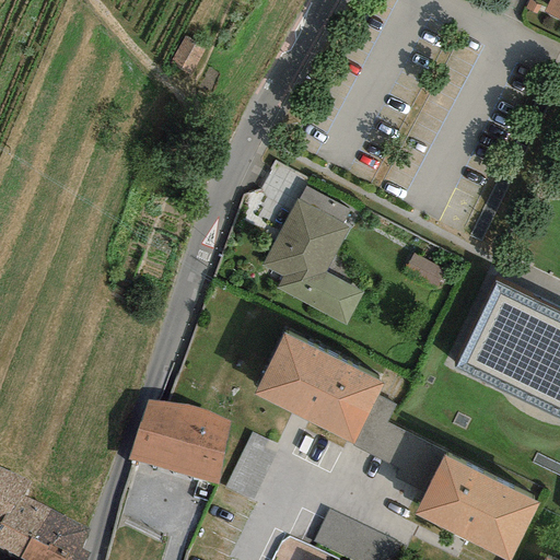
[(559,0),(549,0),(544,13),(559,21),(559,0)]
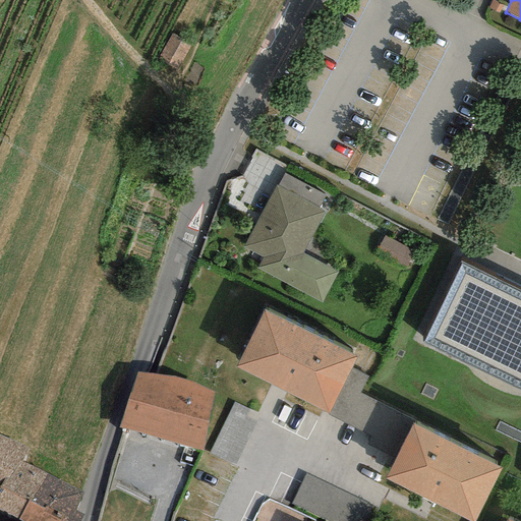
[(284,173),(277,186),(319,209),(326,195),(284,173)]
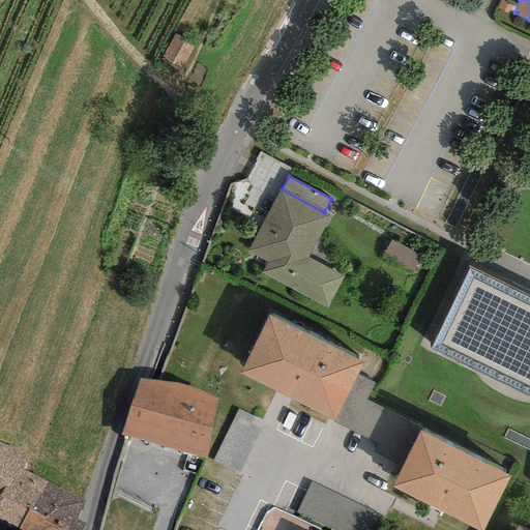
[(282,189),(280,188),(245,251),(268,263),(262,273),(327,308),(344,277),(307,258),(329,216),(324,212),(282,189)]
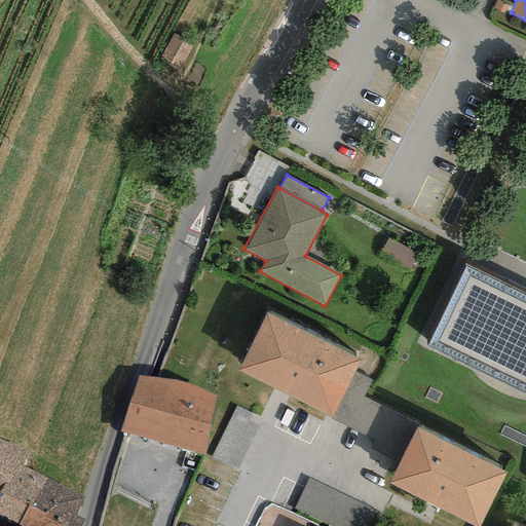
[(412,263),(417,248),(386,237),(381,254),(412,263)]
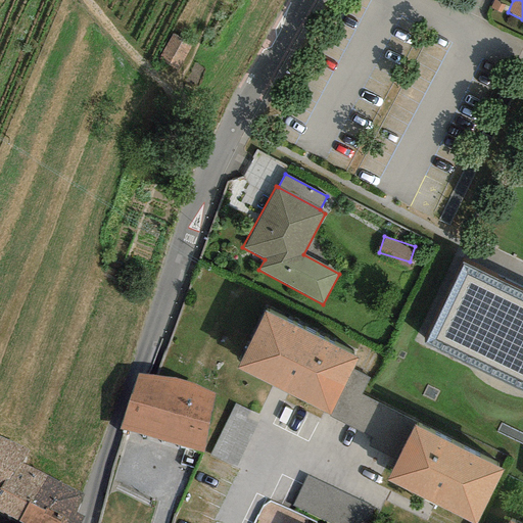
[(522,294),(462,266),(423,344),(522,390),(522,294)]
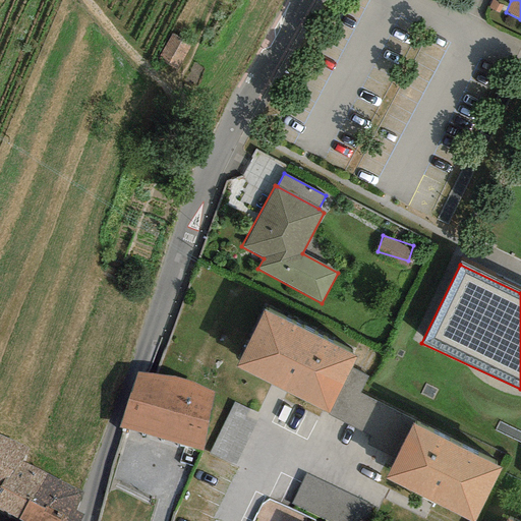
[(356,356),(264,309),(235,367),(328,413),(356,356)]
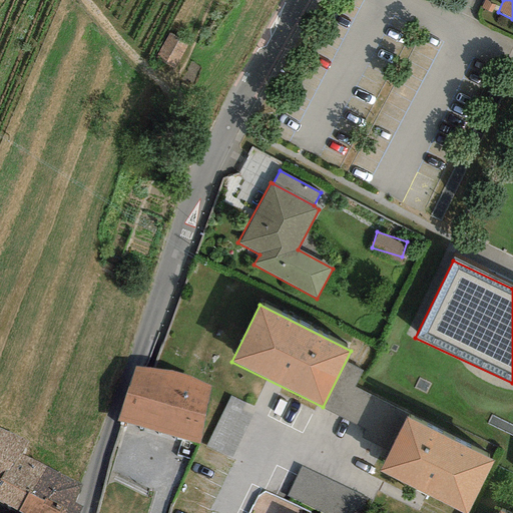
[(178,372),(132,369),(117,419),(199,445),(211,386),(178,372)]
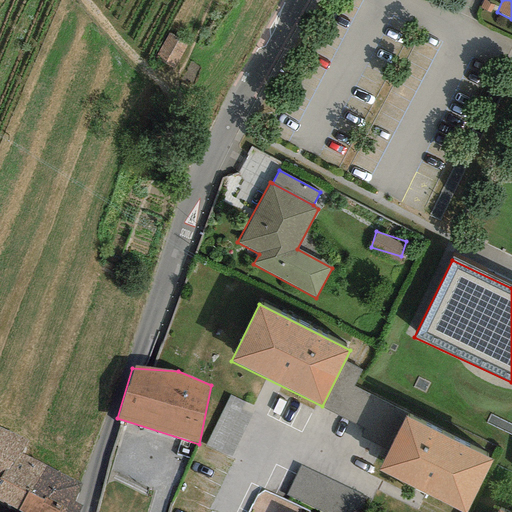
[(466,511),(493,458),(405,415),(378,469),(465,511),(466,511)]
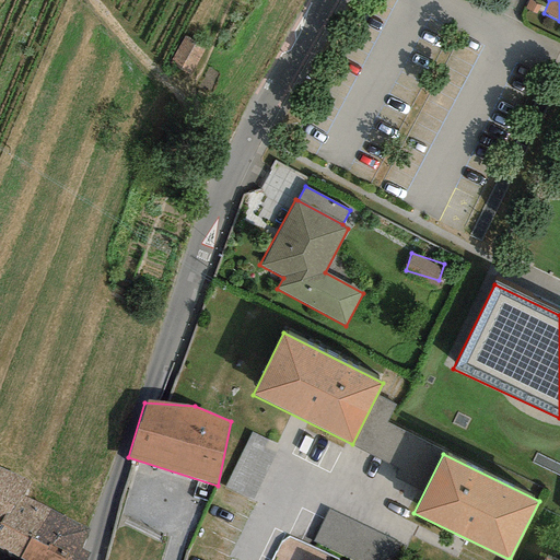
[(0,522),(4,515),(10,517),(22,496),(28,483),(0,467),(0,522)]
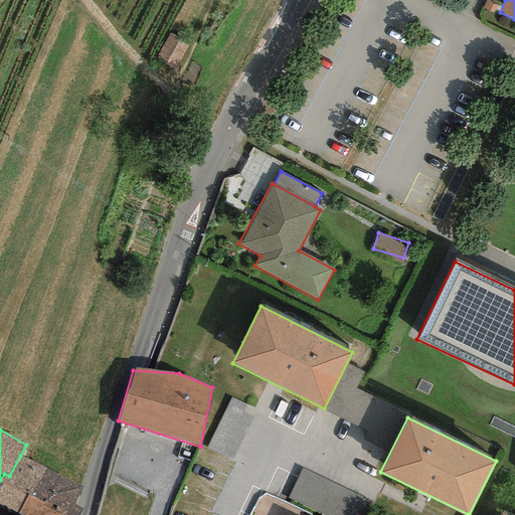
[(81,488),(20,456),(9,476),(4,474),(0,480),(0,504),(20,514),(77,514),(81,508),(72,504),(81,488)]
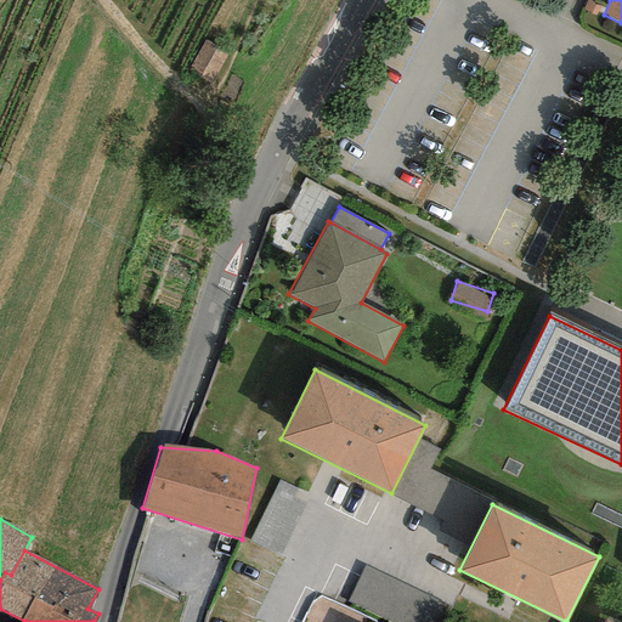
[(399,621),(441,621),(450,603),(365,566),(349,600),(399,621)]
